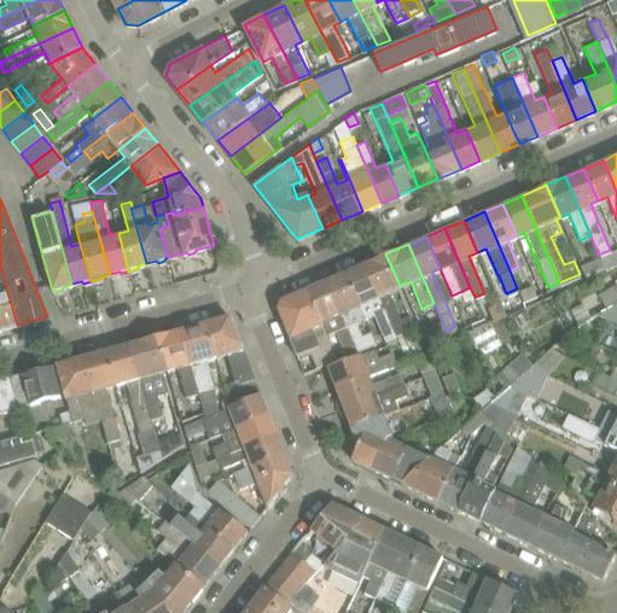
[(616,246),(610,250),(598,255),(603,264),(603,266),(616,260),(616,246)]
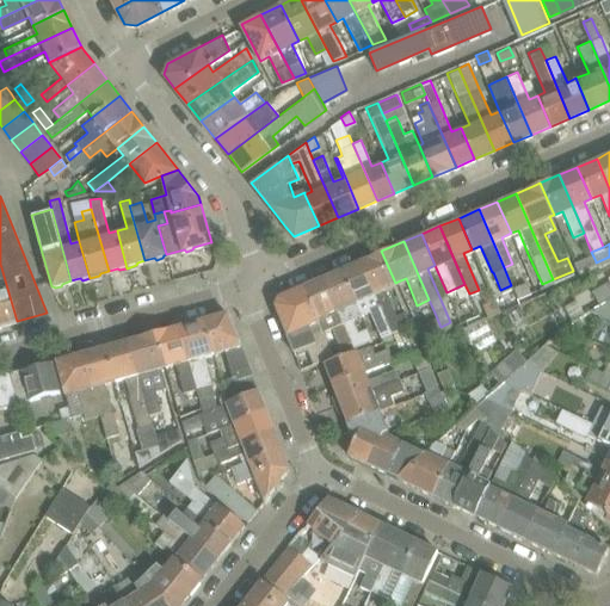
[(383,289),(395,283),(381,251),(361,260),(390,331),(410,322),(405,311),(394,315),(383,289)]
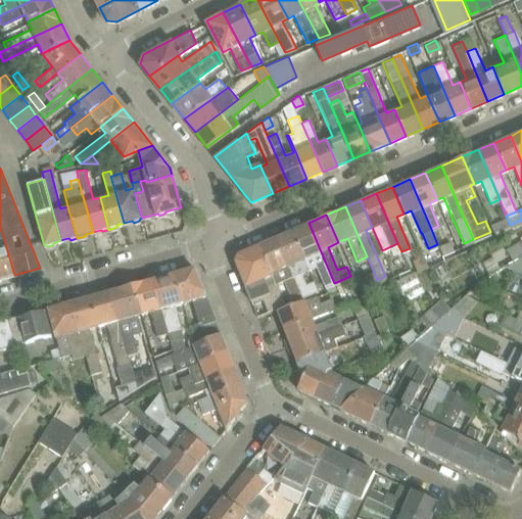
[(493,230),(510,224),(506,216),(490,223),(493,230)]
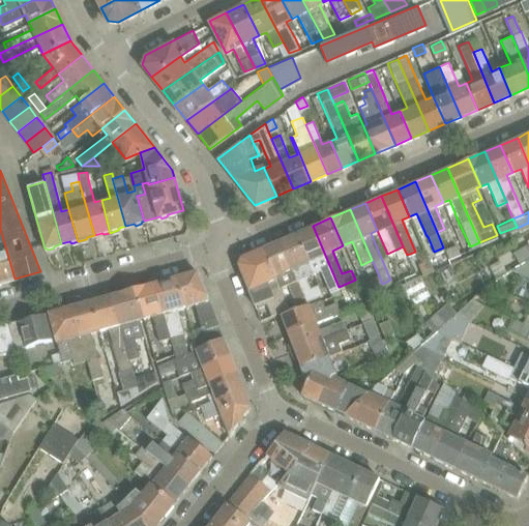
[(313,226),(296,233),(313,271),(319,268),(328,291),(339,287),(313,226)]
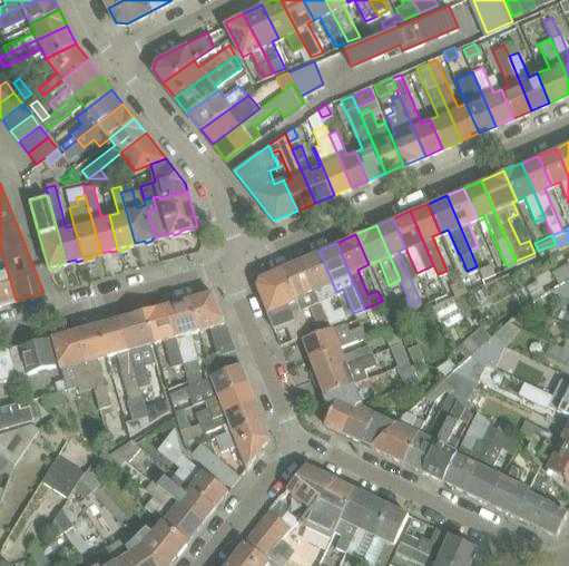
[(0,303),(16,300),(0,246),(0,303)]
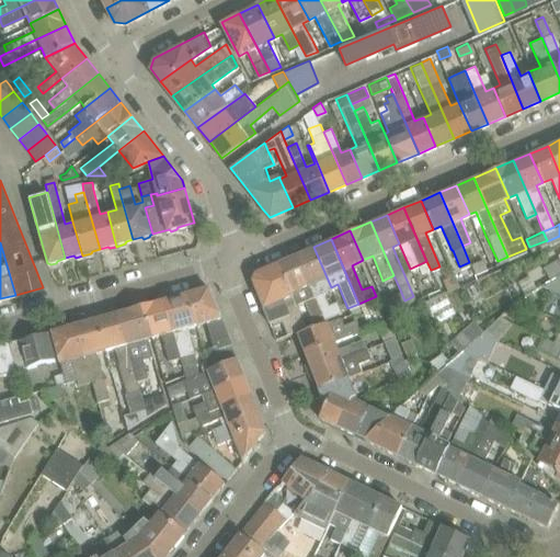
[(313,247),(297,253),(324,317),(341,310),(336,299),(328,303),(322,291),(331,287),(313,247)]
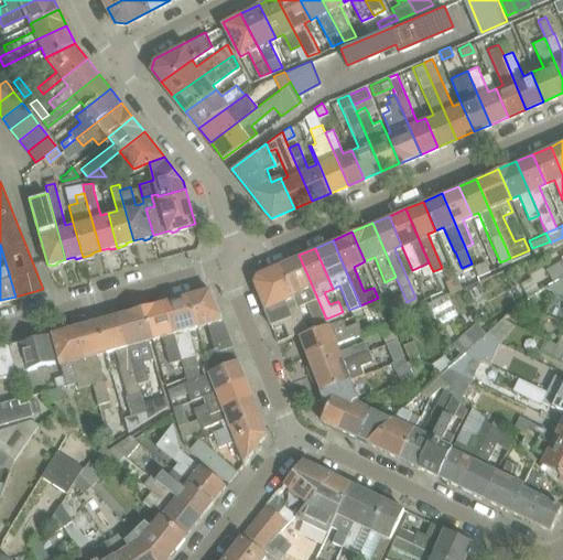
[(561,258),(544,268),(552,279),(562,272),(562,254),(560,256),(561,258)]
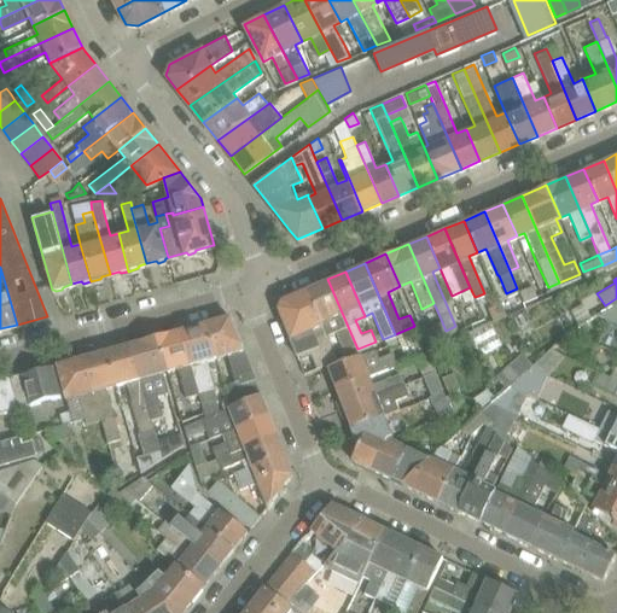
[(327,279),(307,287),(322,323),(326,333),(333,331),(344,355),(358,349),(327,279)]
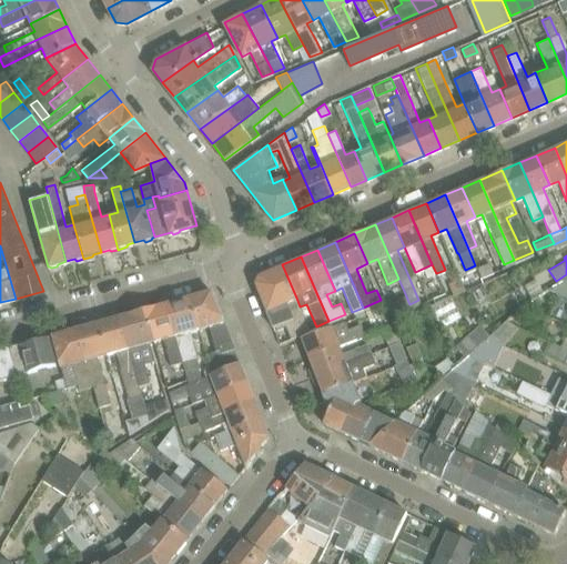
[(488,260),(475,265),(479,275),(492,270),(488,260)]
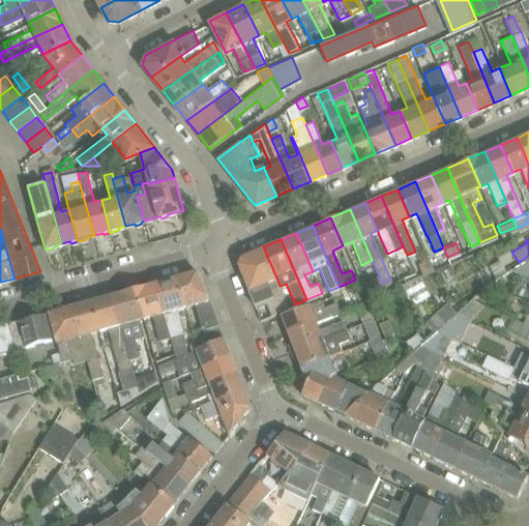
[(237,263),(247,289),(276,278),(263,246),(240,257),(237,263)]
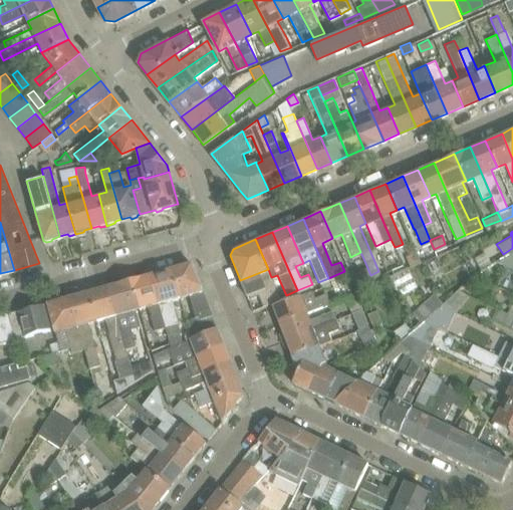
[(512,266),(512,248),(503,254),(496,258),(512,267),(512,266)]
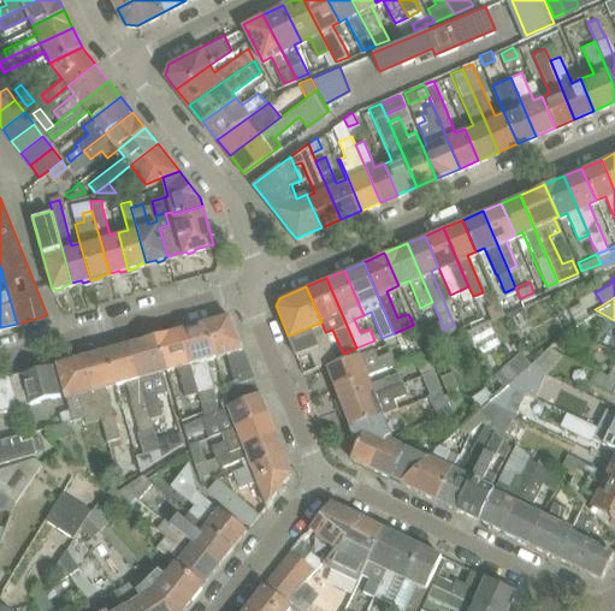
[(496,298),(484,304),(490,319),(502,313),(496,298)]
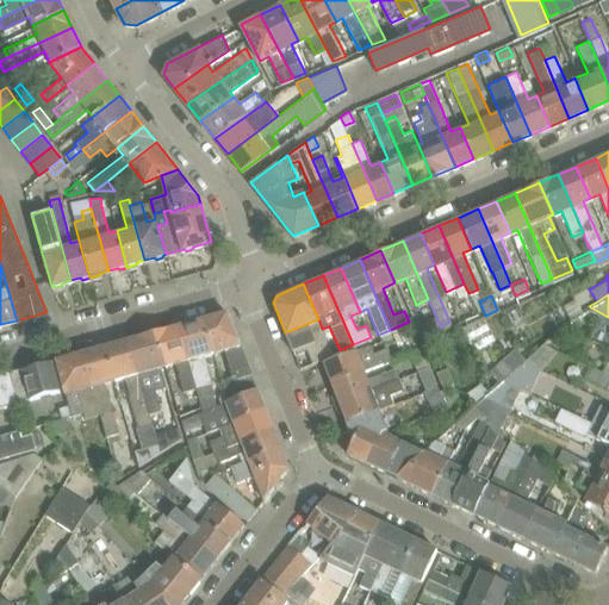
[(203,318),(213,353),(224,349),(231,375),(222,378),(228,400),(256,388),(227,311),(203,318)]
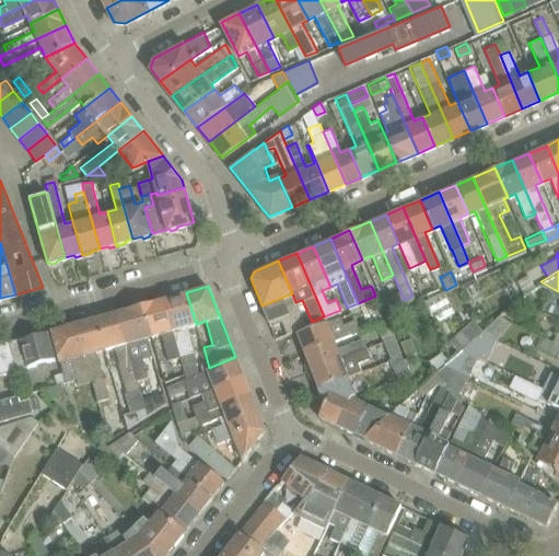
[(385,308),(404,300),(398,287),(380,296),(385,308)]
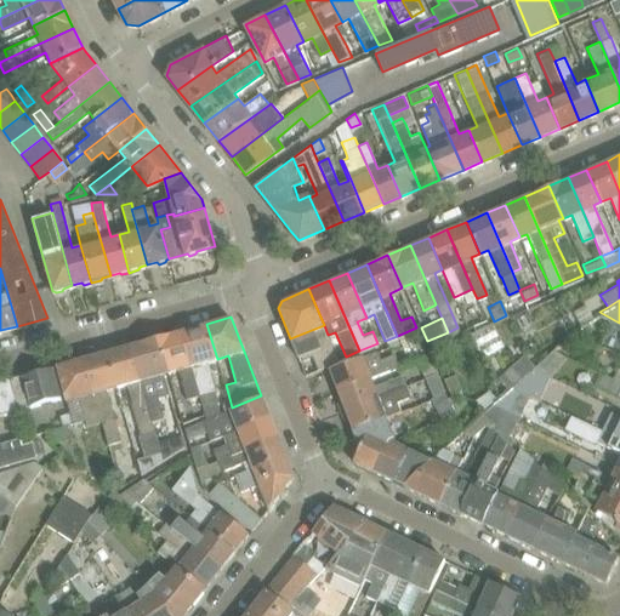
[(491,321),(488,324),(468,331),(478,354),(501,346),(491,321)]
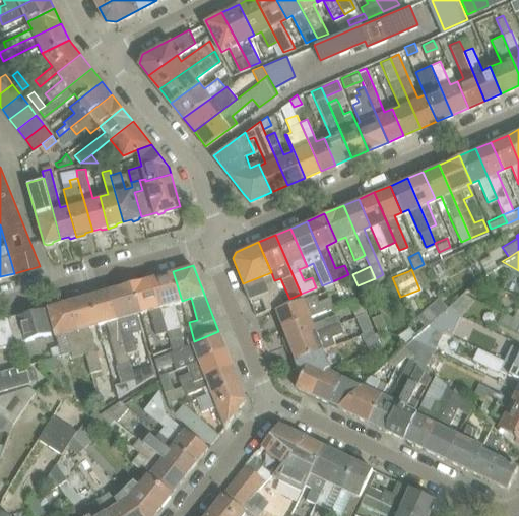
[(173,271),(152,276),(167,329),(170,337),(182,334),(173,303),(182,301),(173,271)]
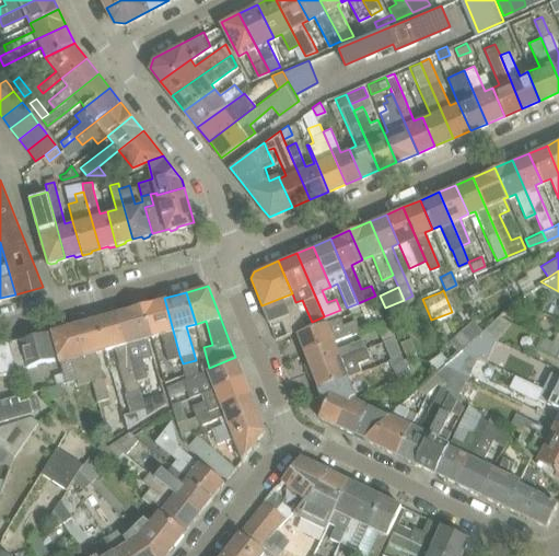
[(292,293),(261,305),(268,322),(270,321),(271,324),(281,321),(286,333),(294,328),(305,324),(295,302),(292,293)]
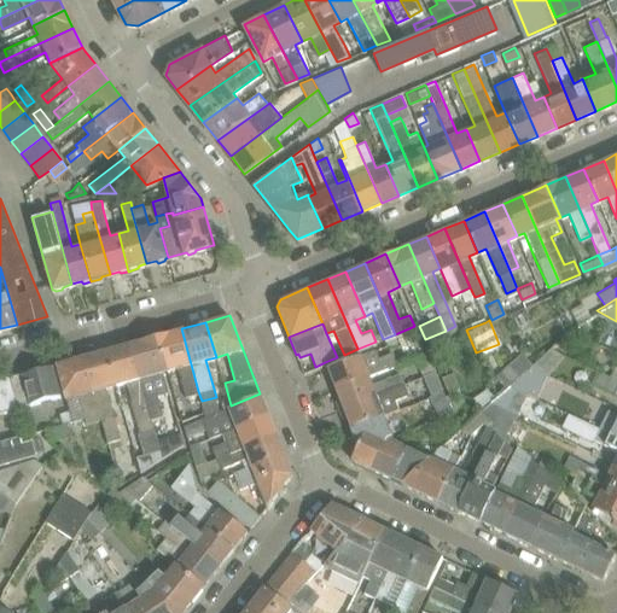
[(181,328),(157,336),(167,371),(176,367),(185,395),(198,391),(181,328)]
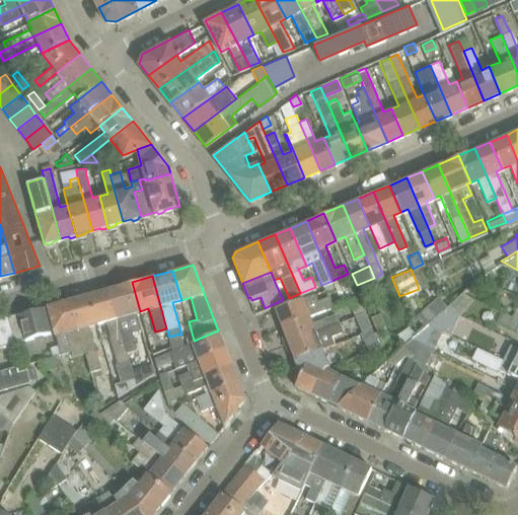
[(343,276),(331,281),(336,290),(347,285),(343,276)]
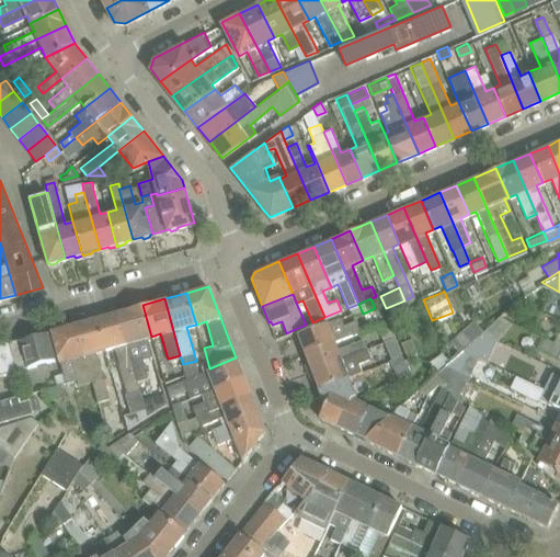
[(143,305),(138,306),(118,311),(137,379),(148,376),(145,365),(143,357),(151,355),(147,338),(151,337),(143,305)]
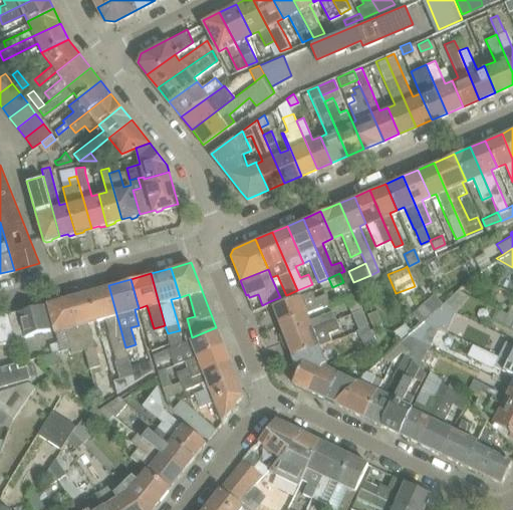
[(108,285),(88,290),(96,319),(104,317),(110,340),(109,340),(114,359),(113,359),(117,374),(132,370),(130,362),(125,347),(108,285)]
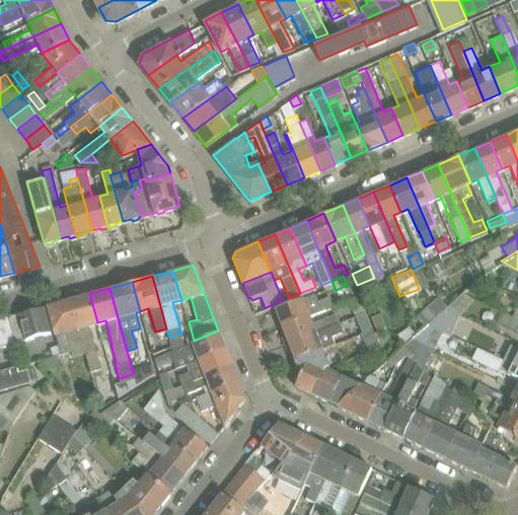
[(327,295),(316,300),(313,292),(300,298),(275,307),(282,325),(307,315),(331,306),(327,295)]
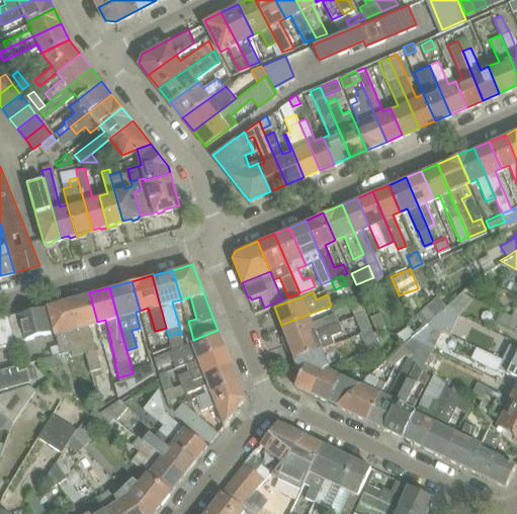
[(88,325),(97,322),(89,292),(69,298),(84,350),(89,370),(100,367),(95,347),(88,325)]
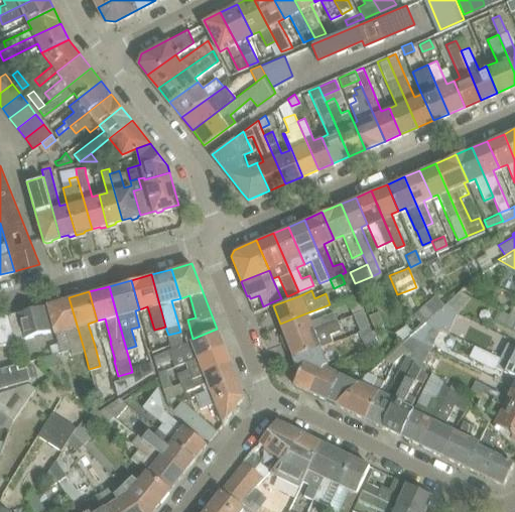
[(433,292),(413,310),(420,320),(422,317),(440,300),(433,292)]
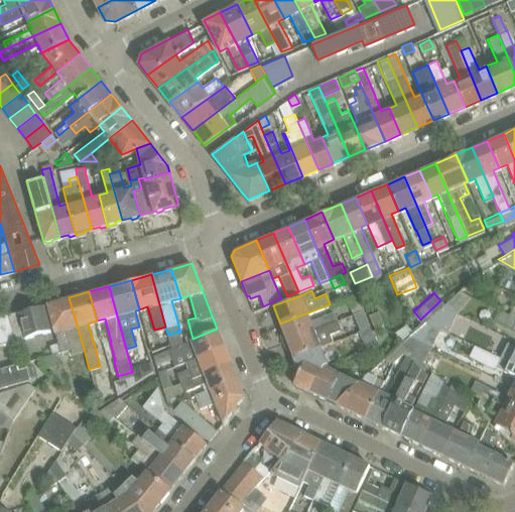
[(347,297),(353,312),(361,308),(355,293),(347,297)]
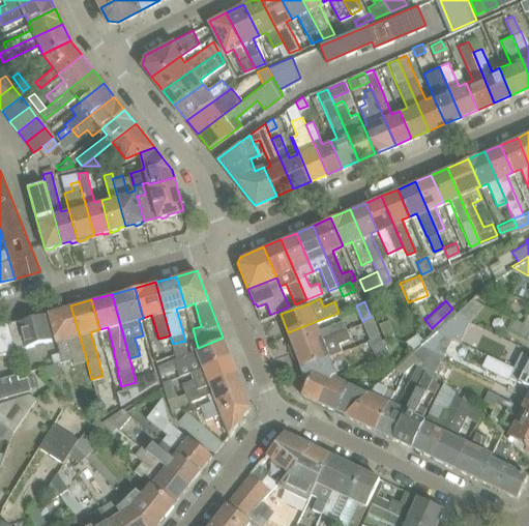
[(74,362),(86,358),(70,305),(48,312),(56,342),(61,360),(72,358),(74,362)]
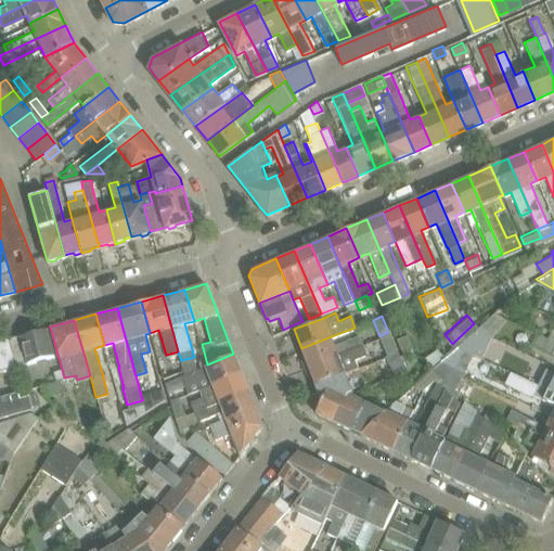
[(474,323),(454,342),(473,351),(476,353),(486,331),(474,323)]
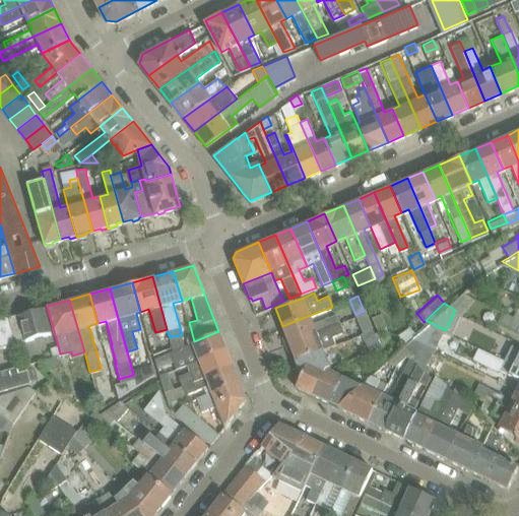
[(44,307),(6,317),(13,341),(50,331),(44,307)]
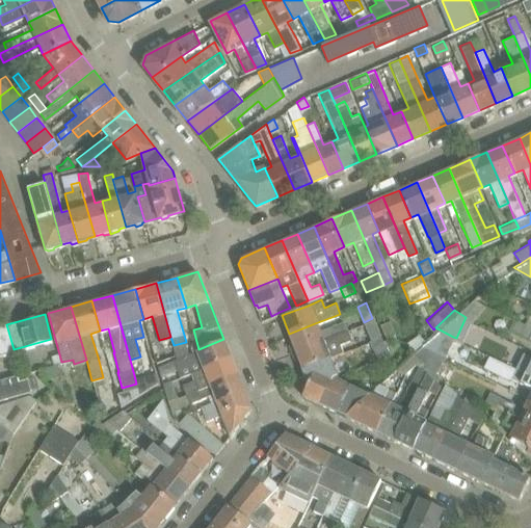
[(513,317),(509,326),(530,336),(530,325),(524,322),(513,317)]
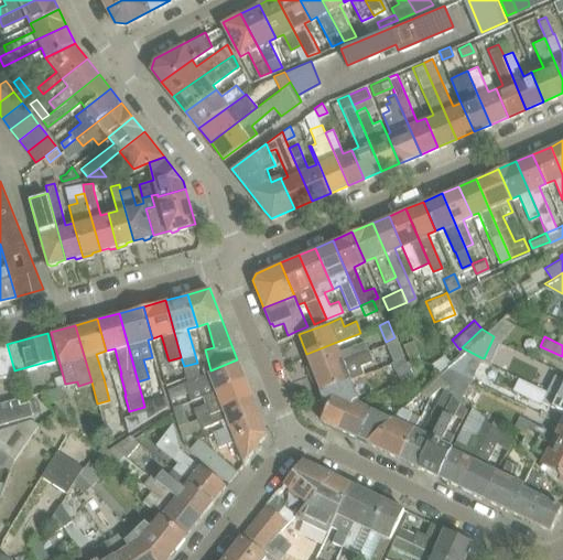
[(394,337),(386,342),(393,359),(402,355),(394,337)]
